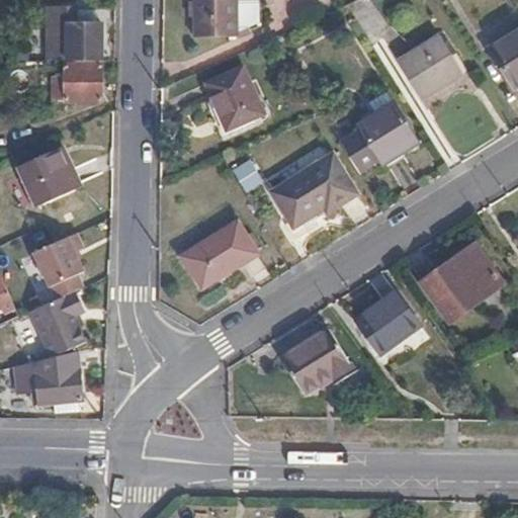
[(237,0),(193,0),(193,37),(238,37),(237,0)]
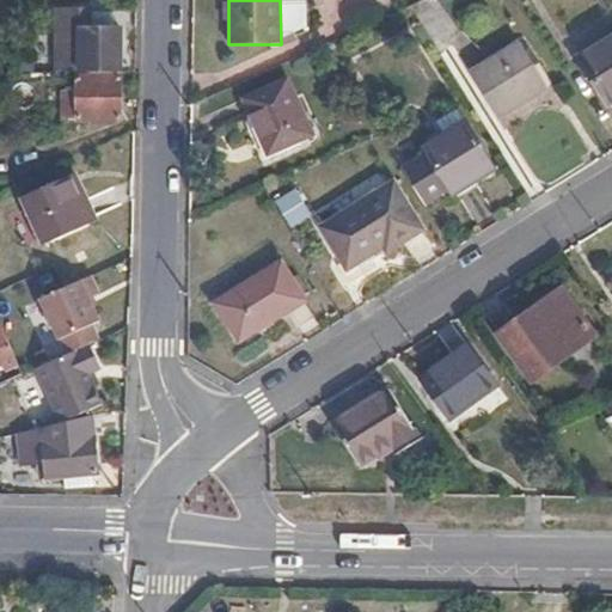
[(57,8),(57,73),(121,72),(120,28),(91,28),(91,8),(57,8)]
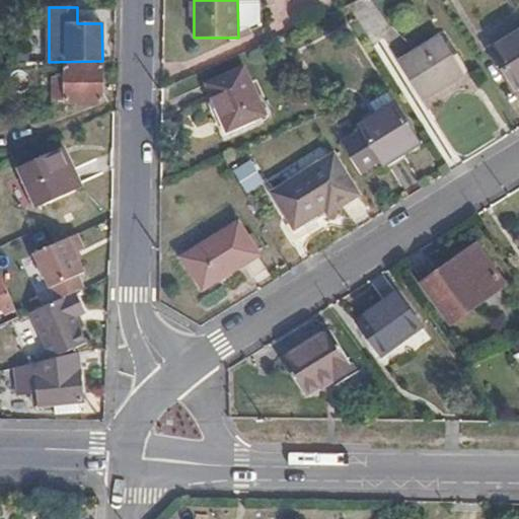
[(518,8),(486,27),(496,45),(518,30),(518,8)]
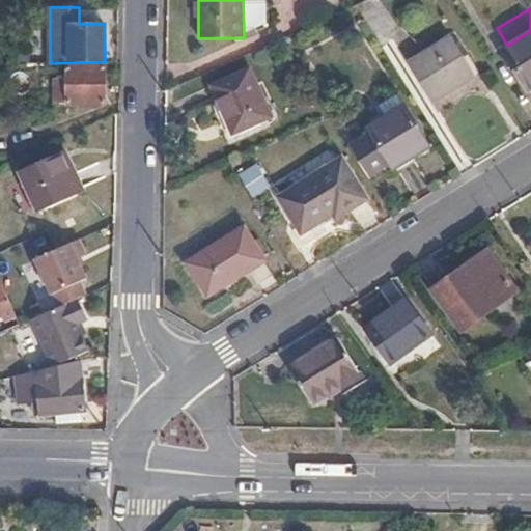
[(530,88),(530,33),(501,53),(527,92),(530,88)]
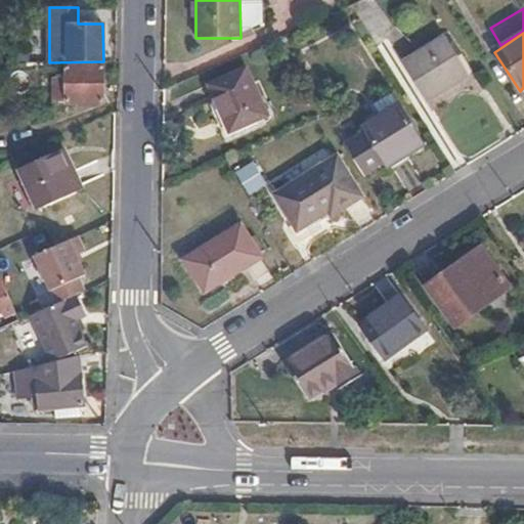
[(472,70),(447,34),(401,61),(426,99),(472,70)]
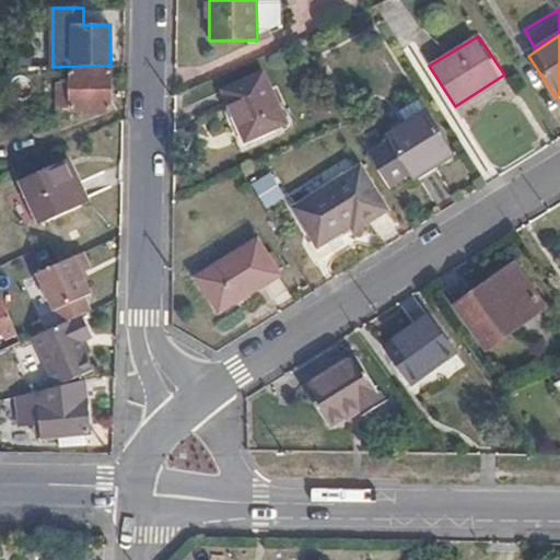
[(111,108),(109,69),(71,69),(72,83),(59,83),(59,108),(111,108)]
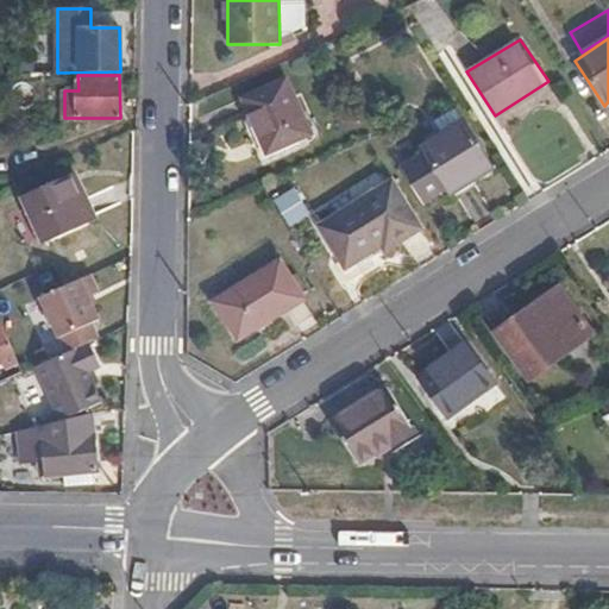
[(308,133),(283,77),(239,98),(265,154),(308,133)]
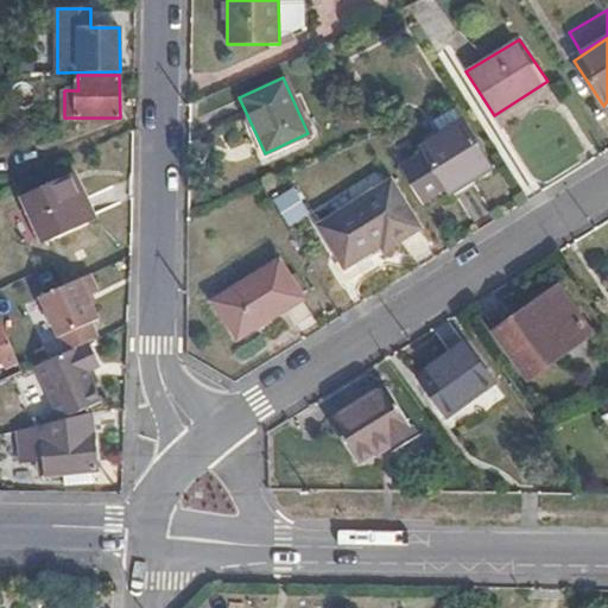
[(399,168),(422,202),(445,185),(450,191),(489,166),(460,122),(422,147),(424,153),(399,168)]
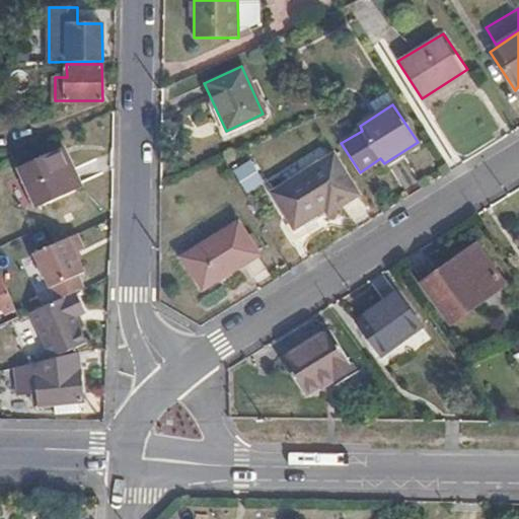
[(66,168),(57,149),(19,167),(36,207),(82,187),(72,165),(66,168)]
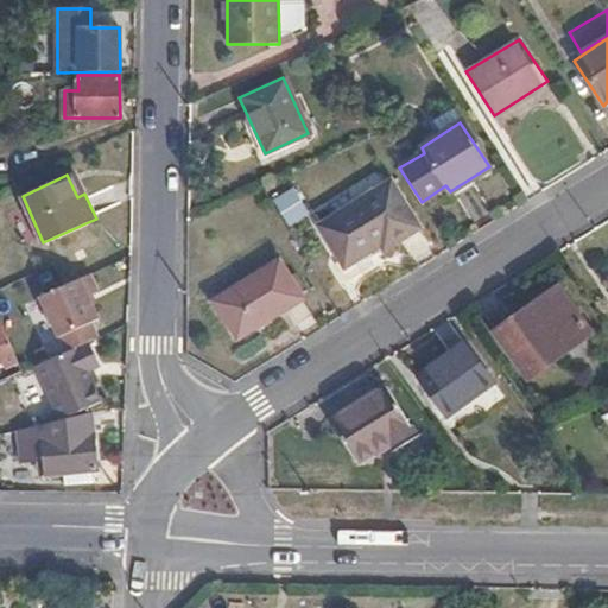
[(420,226),(391,179),(320,223),(344,263),(380,240),(386,247),(420,226)]
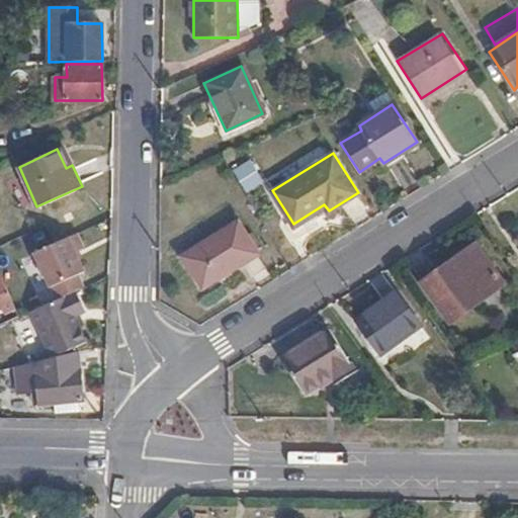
[(235,169),(249,192),(266,182),(252,159),(235,169)]
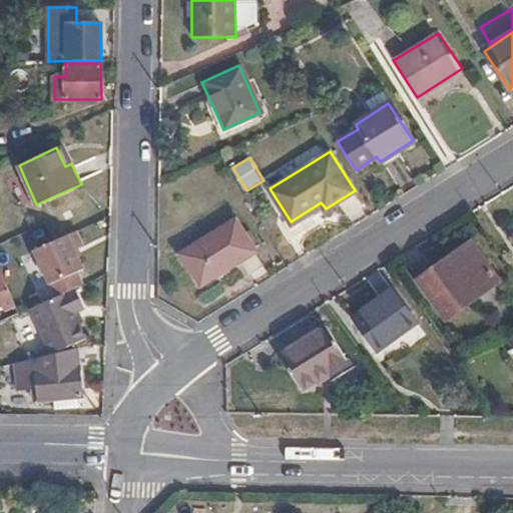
[(257,248),(236,215),(181,248),(200,282),(257,248)]
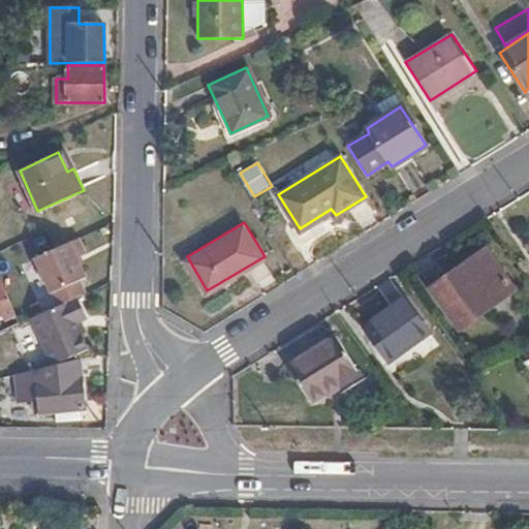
[(517,290),(487,249),(432,289),(462,331),(517,290)]
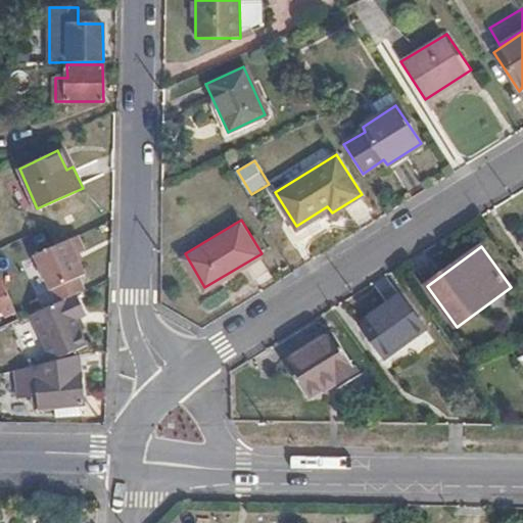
[(0,329),(19,320),(0,276),(0,329)]
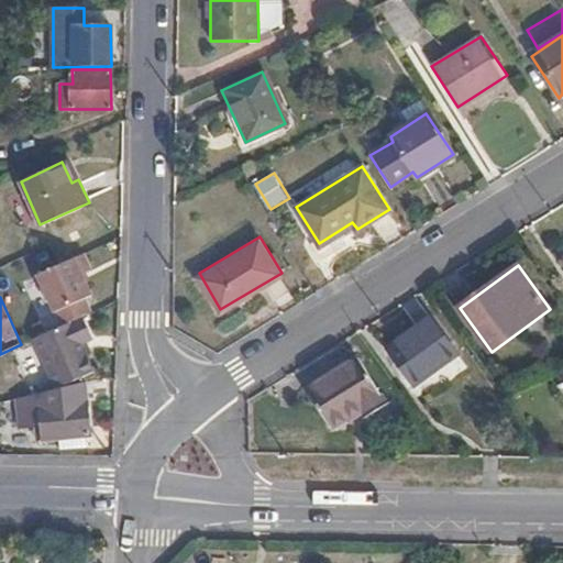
[(34,339),(57,389),(95,372),(81,343),(94,338),(84,316),(34,339)]
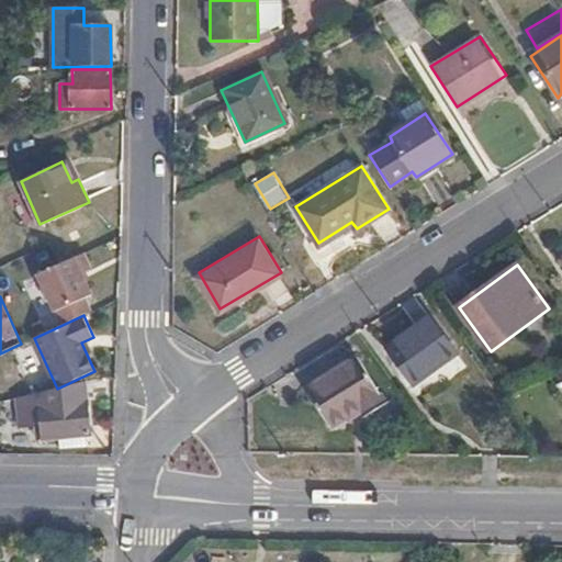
[(458,353),(430,316),(386,349),(414,385),(458,353)]
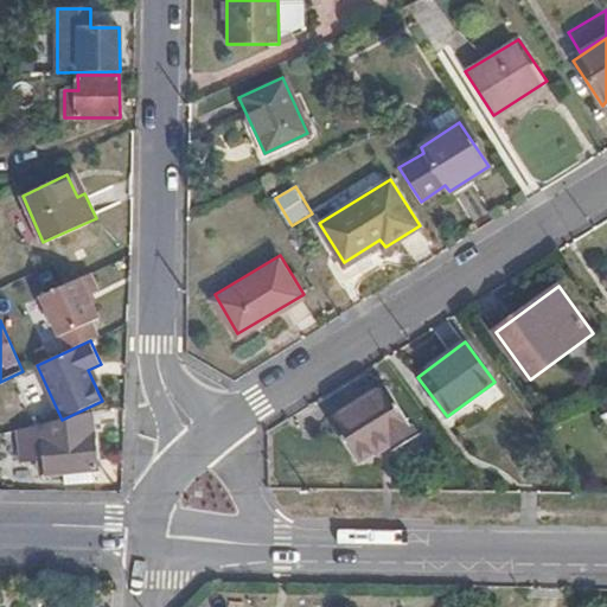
[(417,436),(387,387),(330,422),(357,464),(391,442),(396,449),(417,436)]
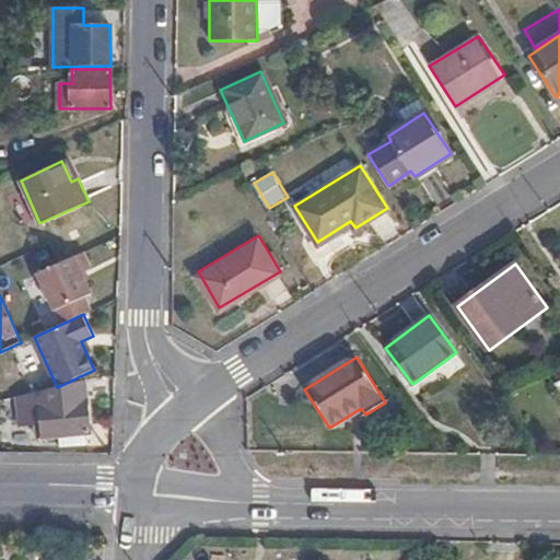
[(57,387),(41,392),(42,406),(88,399),(85,381),(57,387)]
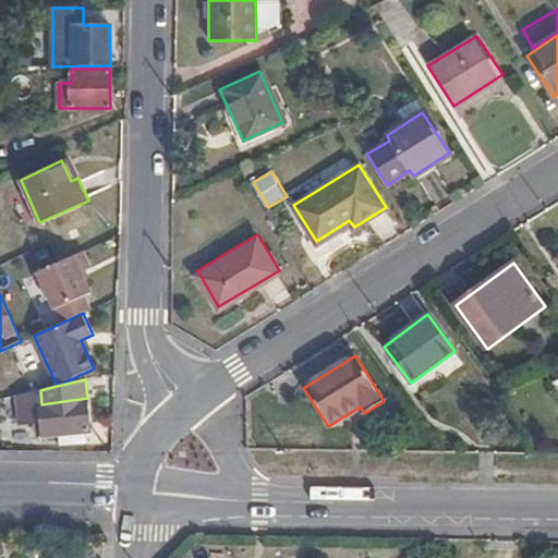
[(40,390),(26,393),(27,407),(33,407),(41,404),(40,390)]
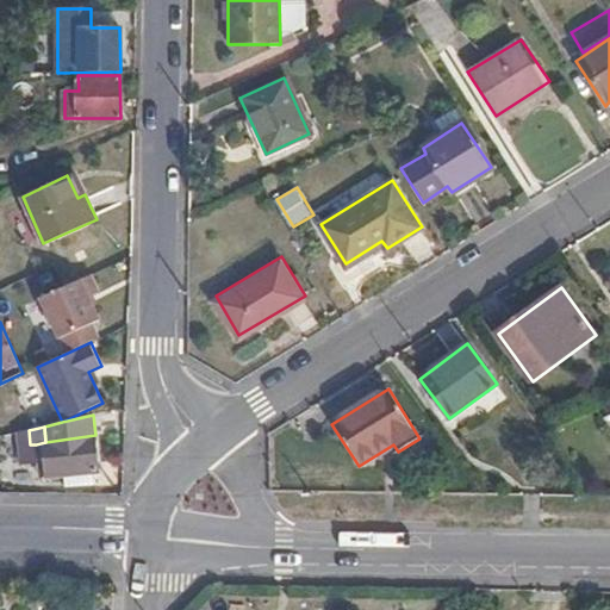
[(100,472),(95,435),(45,442),(50,478),(64,475),(95,473),(100,472)]
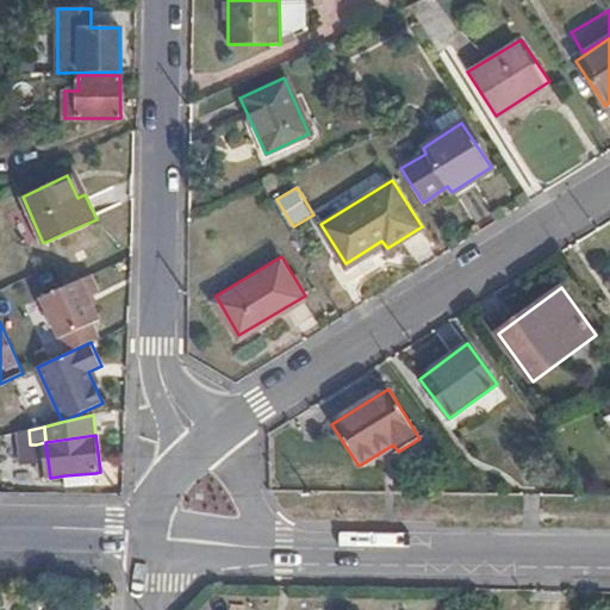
[(45,442),(36,444),(39,479),(50,478),(45,442)]
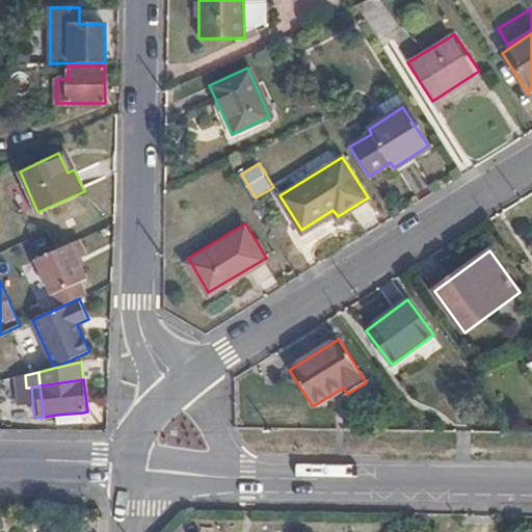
[(84,421),(83,413),(56,415),(56,423),(84,421)]
